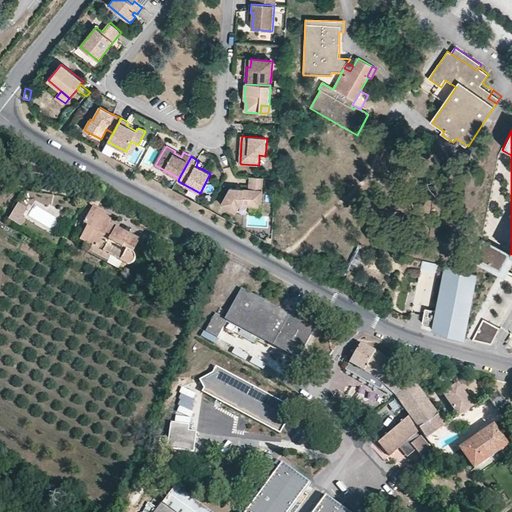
[(202,169),(205,164),(198,161),(196,166),(202,169)]
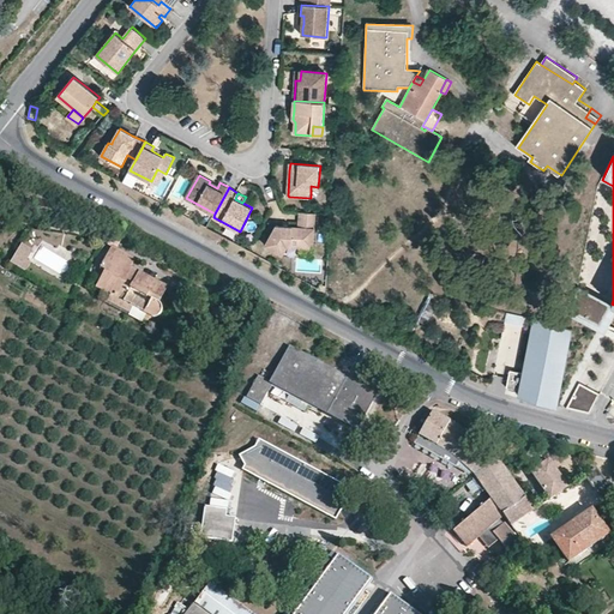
[(314,248),(317,214),(300,212),(300,227),(283,226),(277,226),(266,246),(283,254),(288,246),(314,248)]
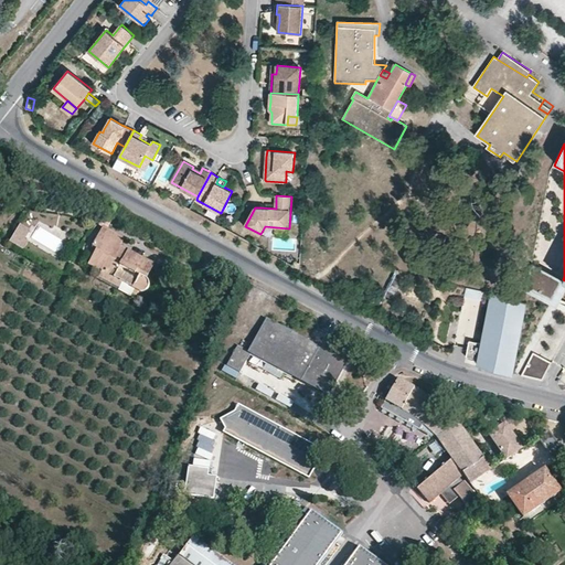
[(97,211),(73,204),(72,209),(96,215),(97,211)]
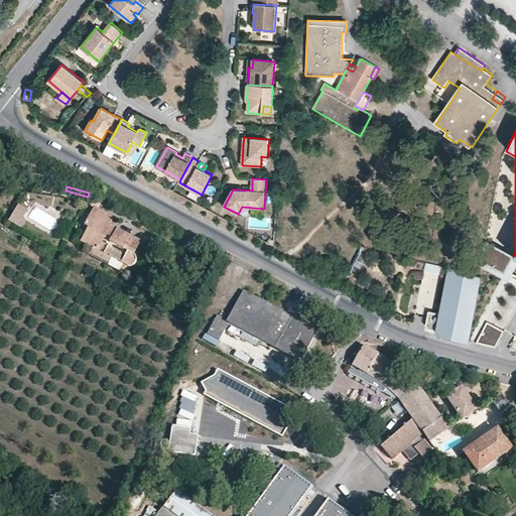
[(19,228),(28,211),(17,205),(8,222),(19,228)]
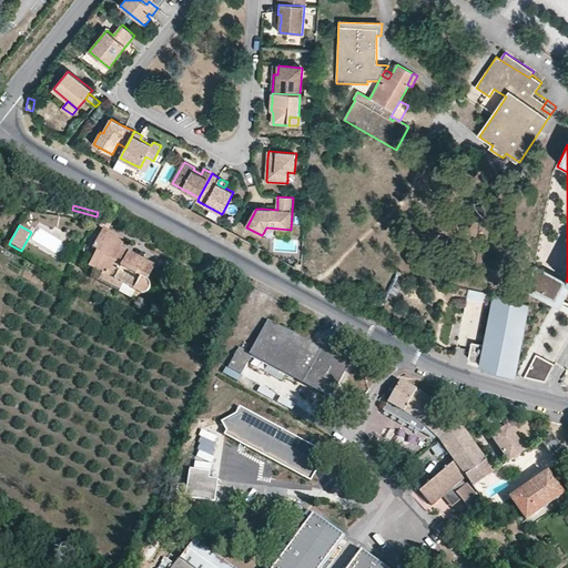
[(146,292),(150,286),(149,283),(146,281),(154,264),(122,247),(127,239),(104,226),(93,247),(98,250),(90,265),(103,273),(123,283),(143,293),(146,292)]
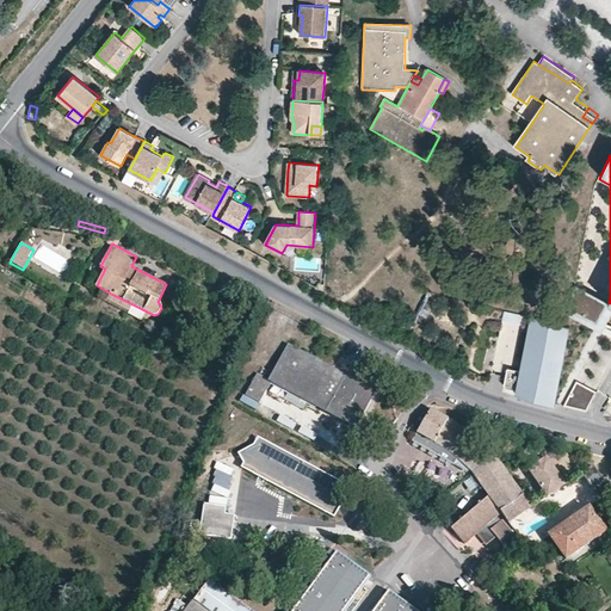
[(610,303),(609,302),(575,287),(569,316),(603,332),(610,313),(610,303)]
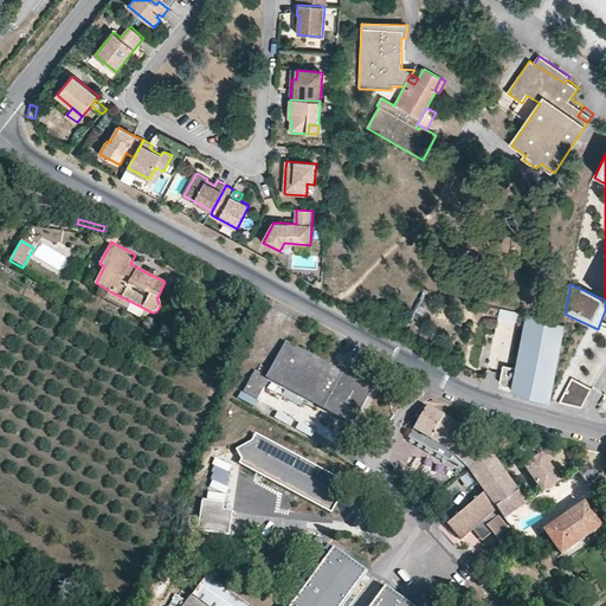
[(128,309),(131,302),(110,291),(107,297),(128,309)]
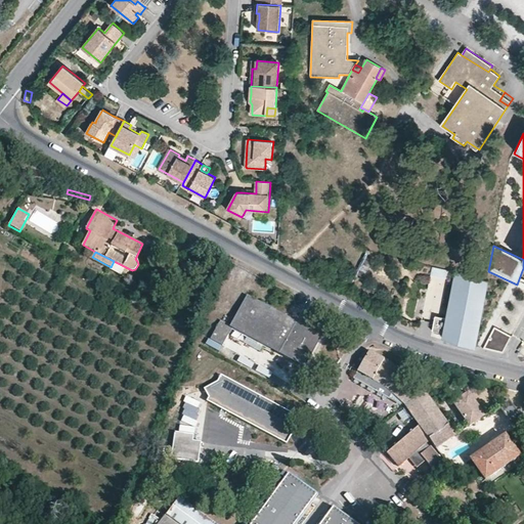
[(433,269),(433,277),(448,277),(448,269),(433,269)]
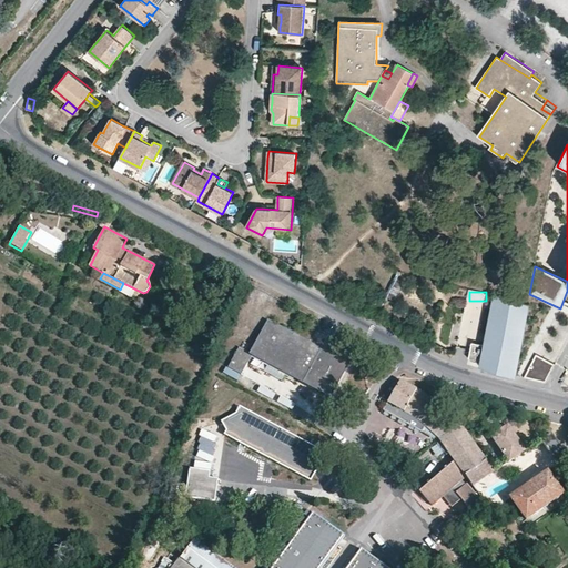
[(493,294),(479,365),(497,369),(515,374),(527,304),(493,294)]
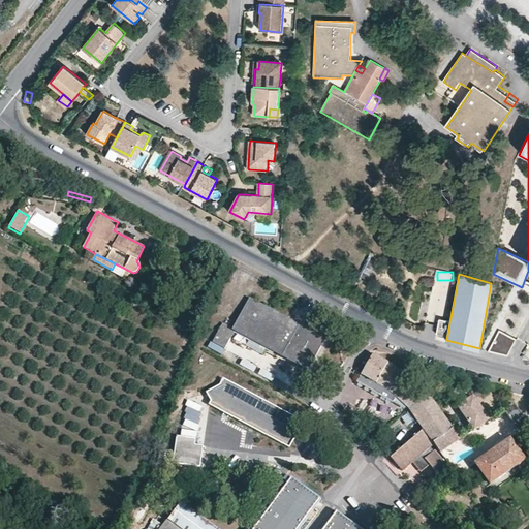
[(223,322),(213,342),(225,349),(235,331),(308,370),(324,338),(279,314),(280,311),(274,307),(273,311),(250,299),(234,329),(223,322)]
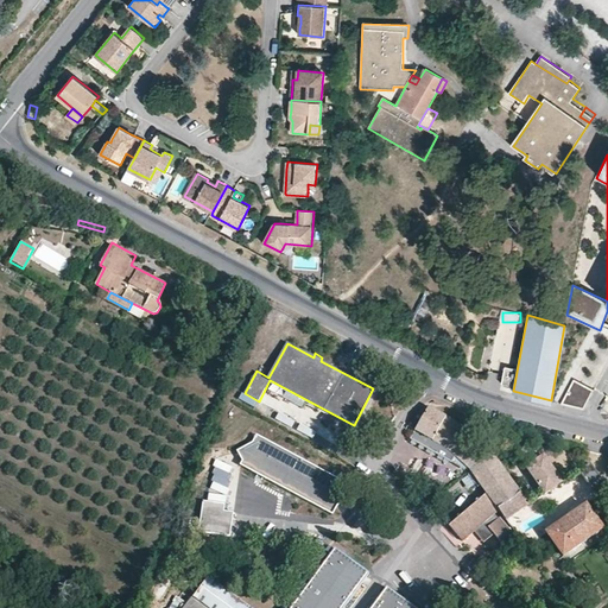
[(500,382),(511,385),(514,369),(504,367),(500,382)]
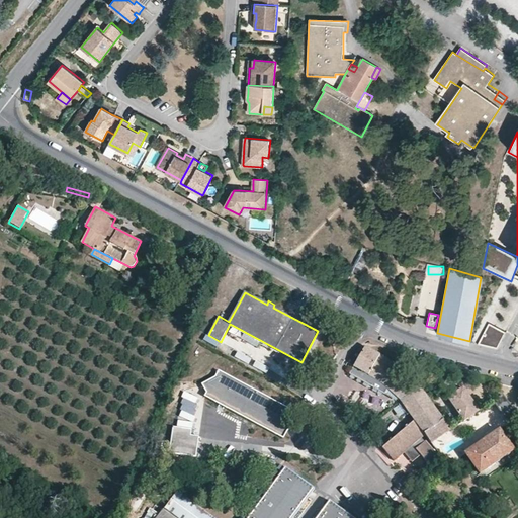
[(397,364),(366,347),(354,366),(383,383),(398,397),(399,399),(414,420),(383,447),(395,460),(405,452),(412,445),(417,449),(422,455),(433,468),(441,461),(421,437),(424,434),(415,421),(434,408),(421,389),(397,364)]
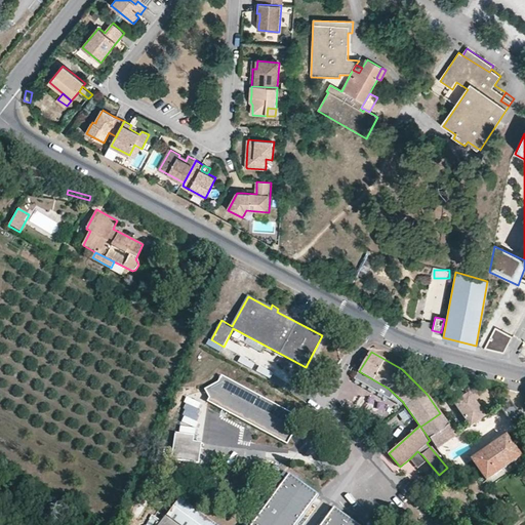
[(355,378),(401,405),(403,402),(389,389),(359,371),(355,378)]
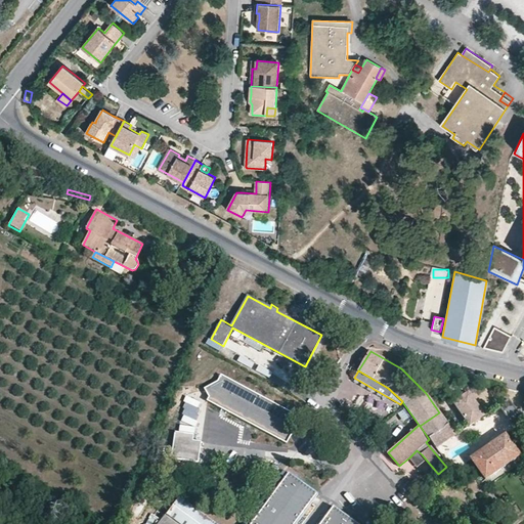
[(301,417),(220,374),(217,381),(204,388),(209,396),(207,399),(287,442),(301,417)]
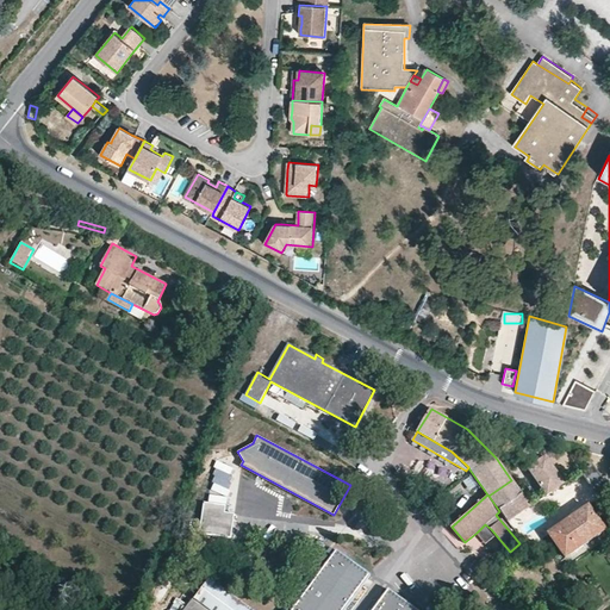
[(564,484),(545,458),(528,470),(546,496),(564,484)]
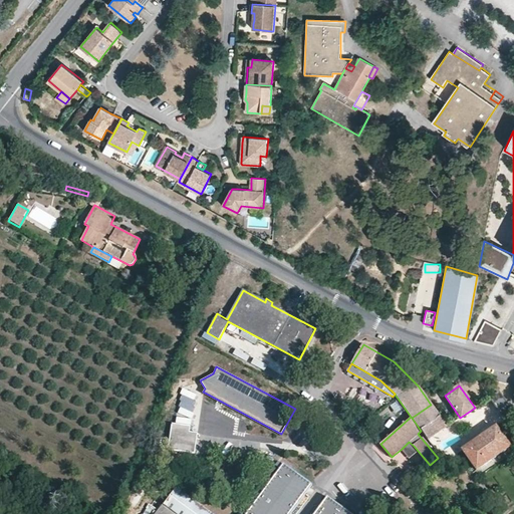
[(431,405),(412,418),(421,431),(440,417),(431,405)]
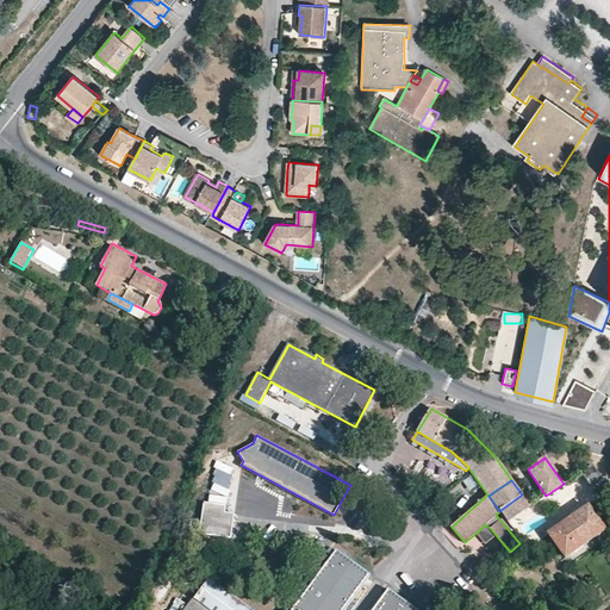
[(530,508),(522,495),(499,511),(508,523),(530,508)]
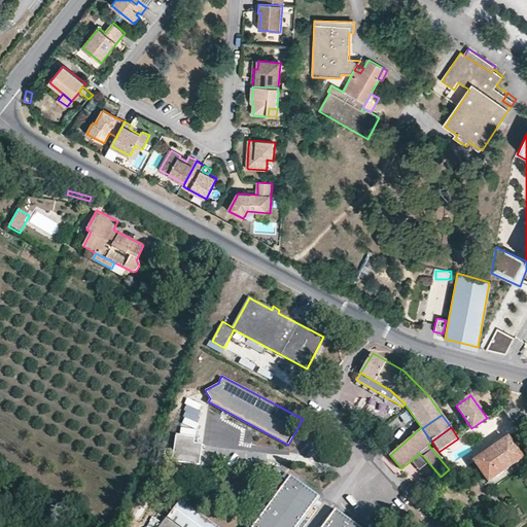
[(195,443),(196,437),(177,434),(173,461),(200,464),(203,444),(195,443)]
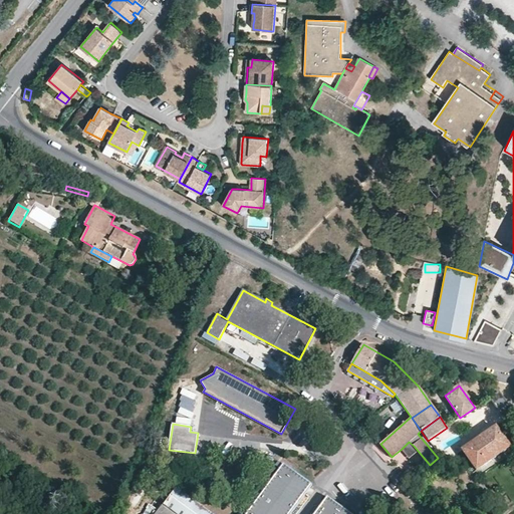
[(496,426),(462,450),(477,471),(511,448),(496,426)]
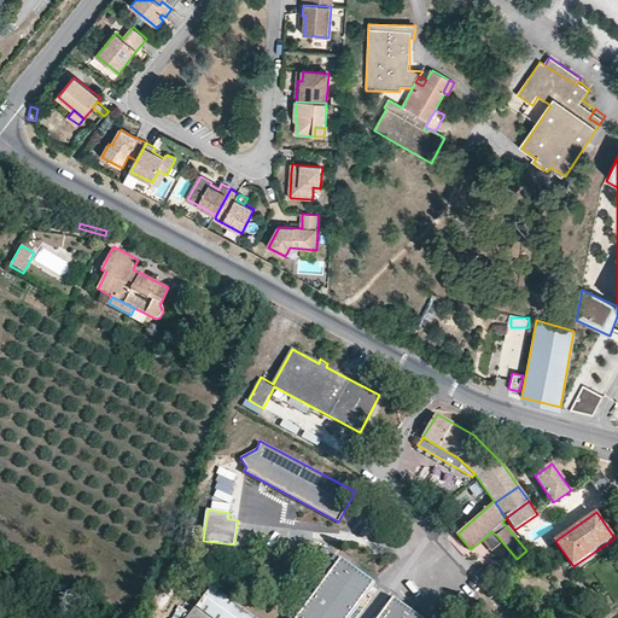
[(491,531),(483,540),(494,552),(503,543),(497,536),(491,531)]
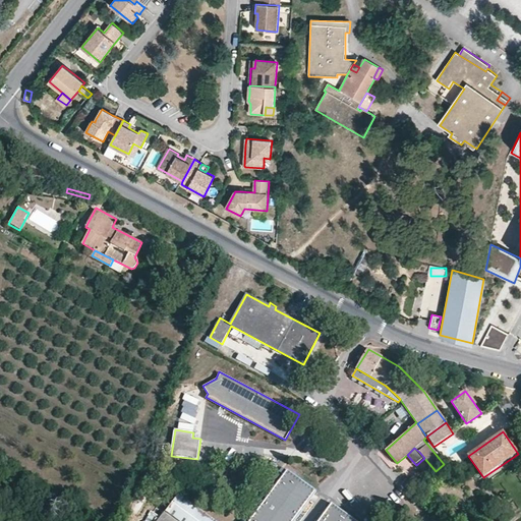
[(288,471),(251,520),(296,520),(317,493),(288,471)]
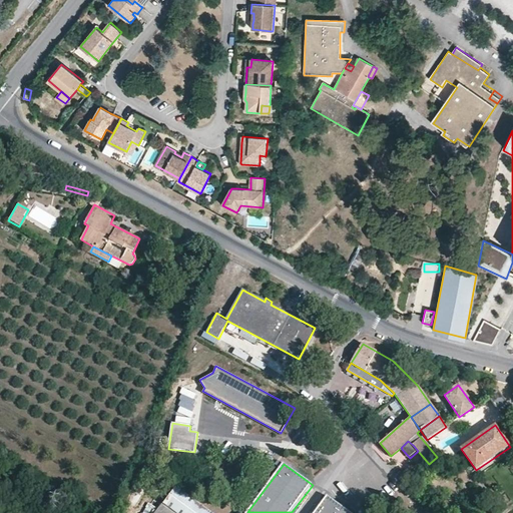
[(203,512),(206,510),(175,488),(163,503),(155,512),(203,512)]
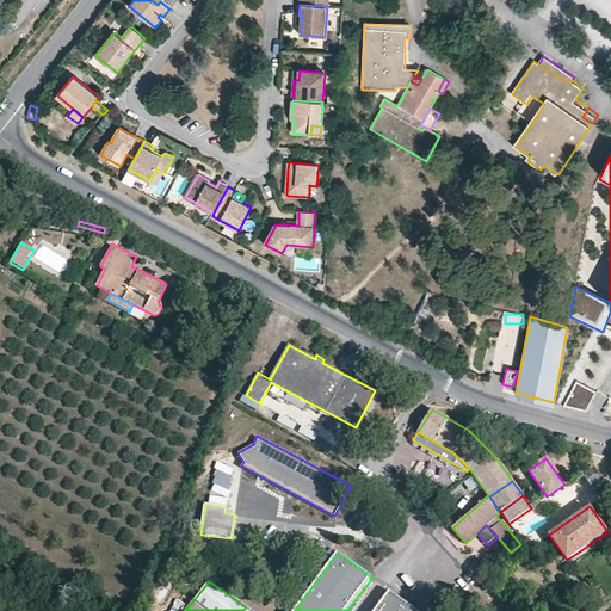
[(418,610),(392,591),(375,610),(418,610)]
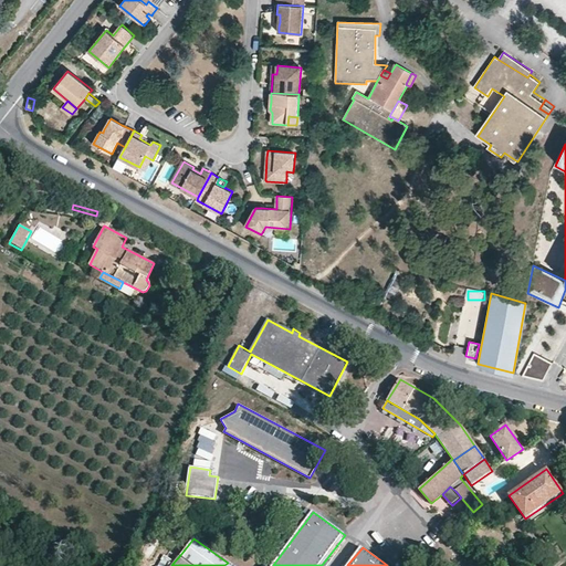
[(163,555),(156,565),(168,565),(171,559),(163,555)]
